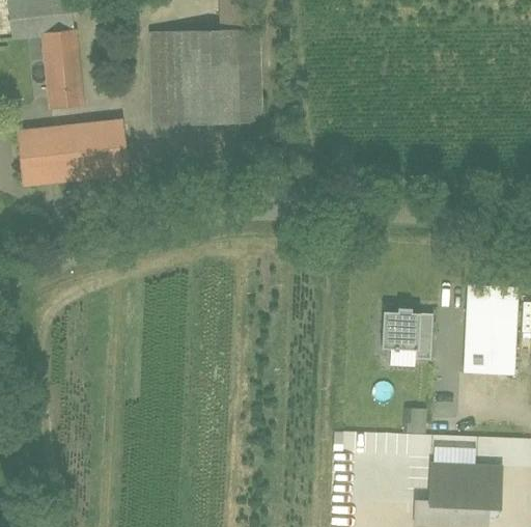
[(7,0),(10,38),(42,35),(48,107),(85,104),(78,29),(74,29),(71,0),(7,0)]
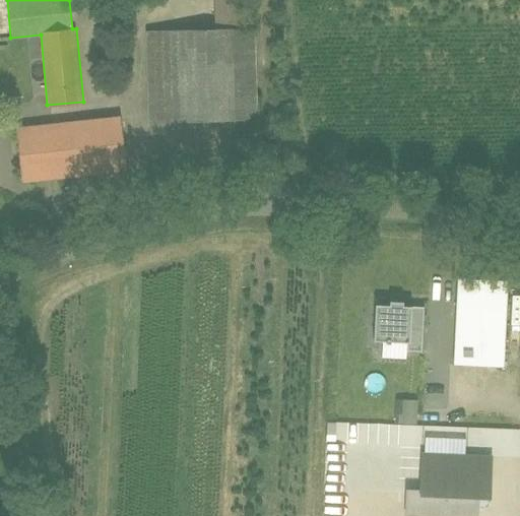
[(151,124),(246,122),(244,30),(149,34),(151,124)]
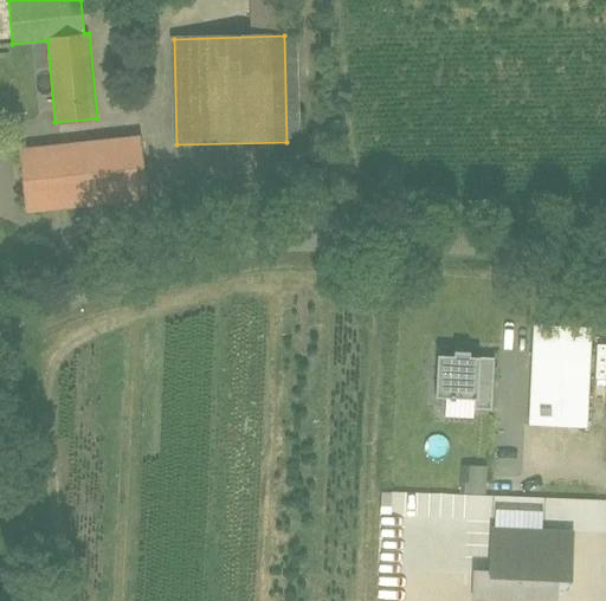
[(147,187),(141,135),(18,149),(24,200),(147,187)]
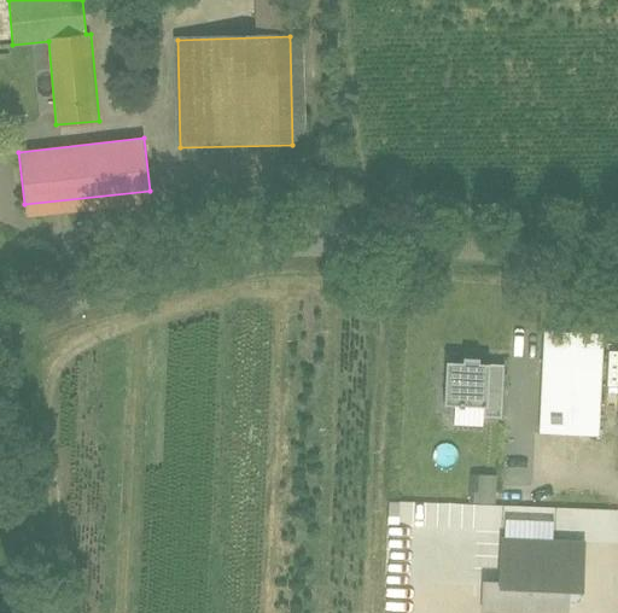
[(543,332),(538,432),(599,436),(604,336),(543,332)]
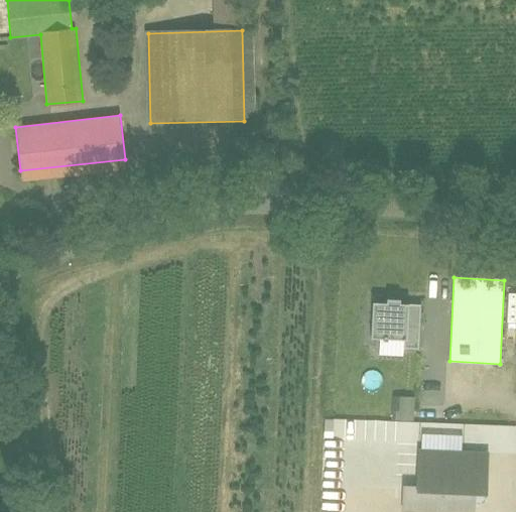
[(418,351),(420,304),(409,304),(409,309),(399,309),(399,303),(388,302),(388,308),(373,307),(372,342),(403,343),(403,350),(418,351)]
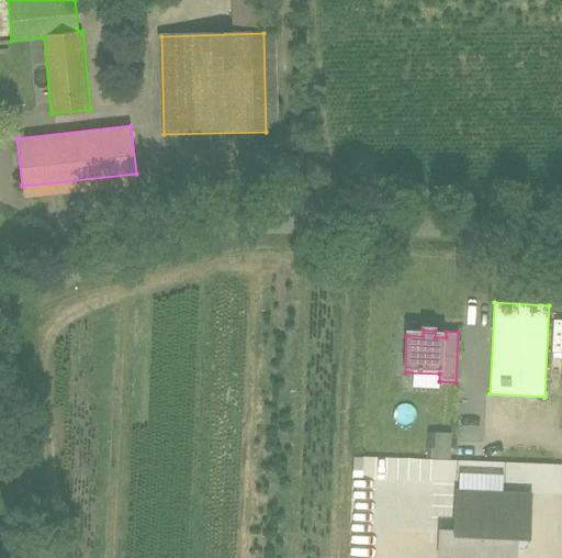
[(428,454),(452,454),(452,427),(428,427),(428,454)]
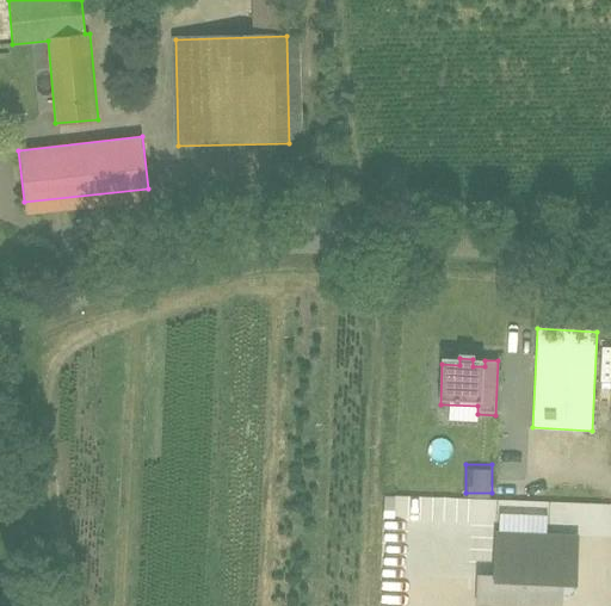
[(477,576),(476,604),(525,605),(563,605),(565,586),(578,586),(581,535),(498,530),(495,576),(477,576)]
